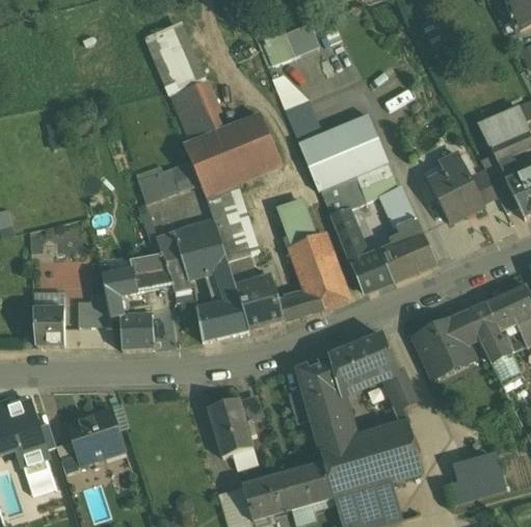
[(506,0),(509,6),(511,5),(520,26),(518,27),(518,29),(530,24),(530,0),(506,0)]
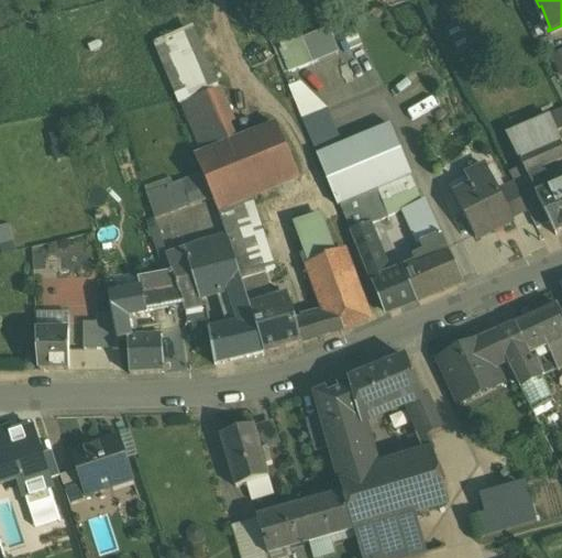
[(455,43),(469,36),(460,18),(445,24),(455,43)]
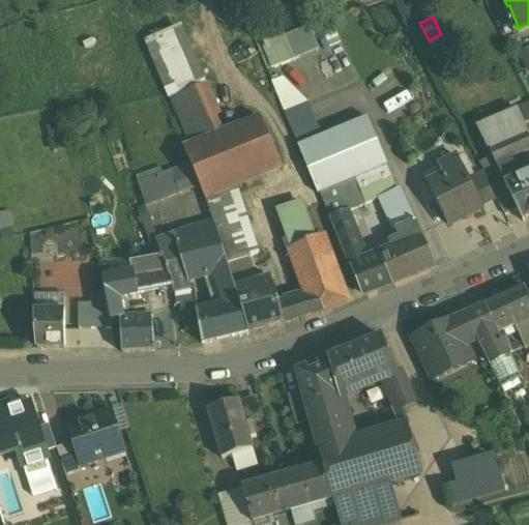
[(180,21),(143,36),(167,95),(170,94),(196,84),(205,80),(180,21)]
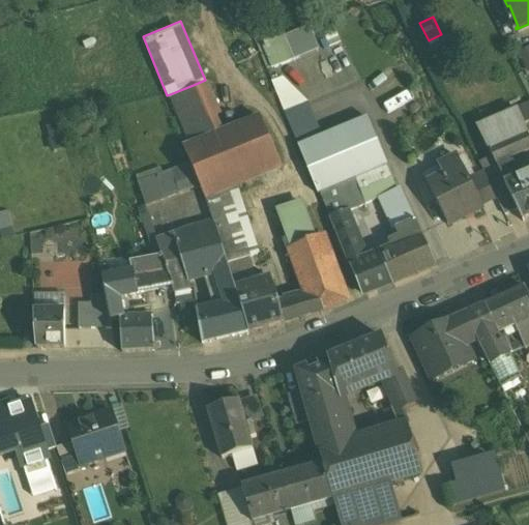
[(315,22),(286,30),(293,54),(322,46),(315,22)]
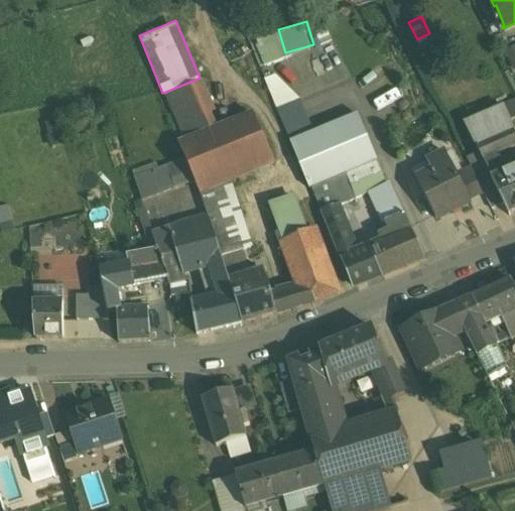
[(274,29),(253,37),(263,64),(284,54),(274,29)]
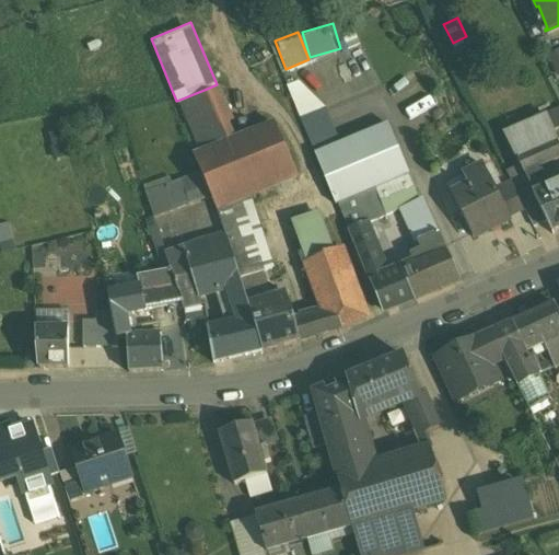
[(549,56),(558,66),(558,48),(558,47),(549,56)]
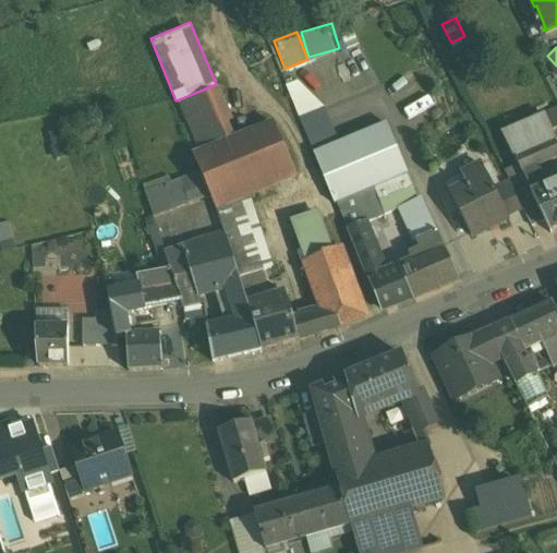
[(322,103),(297,77),(286,82),(313,149),(337,140),(322,103)]
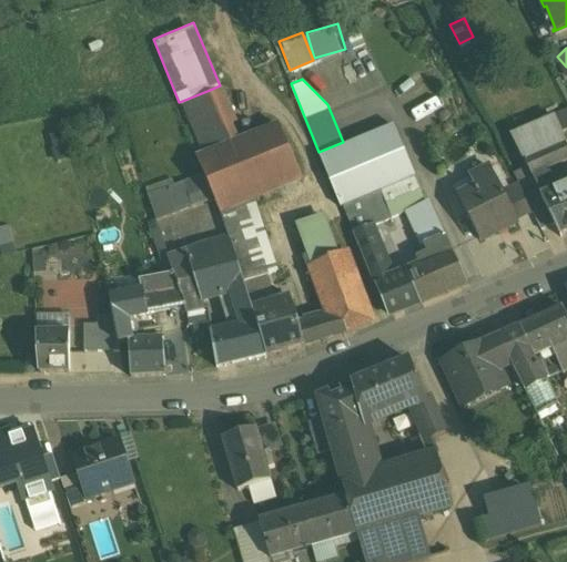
[(231,141),(210,90),(182,101),(203,152),(231,141)]
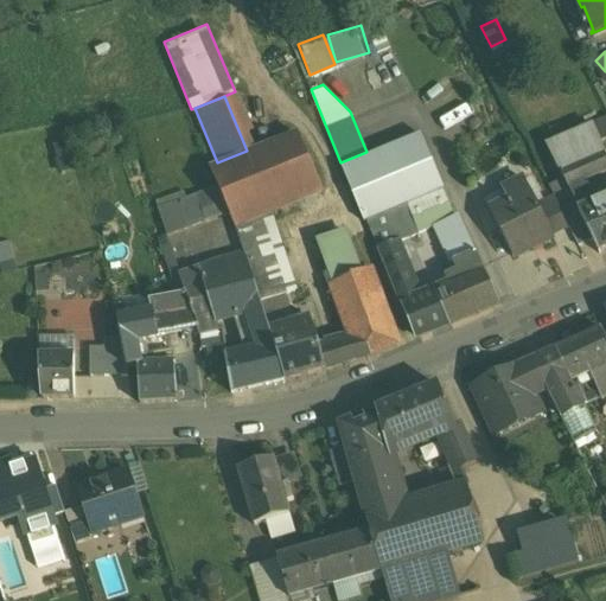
[(605,112),(588,120),(598,139),(605,134),(605,112)]
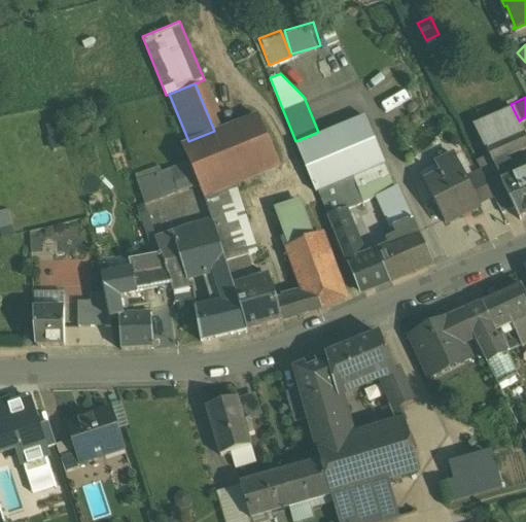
[(511,104),(472,122),(485,146),(523,129),(519,120),(511,104)]
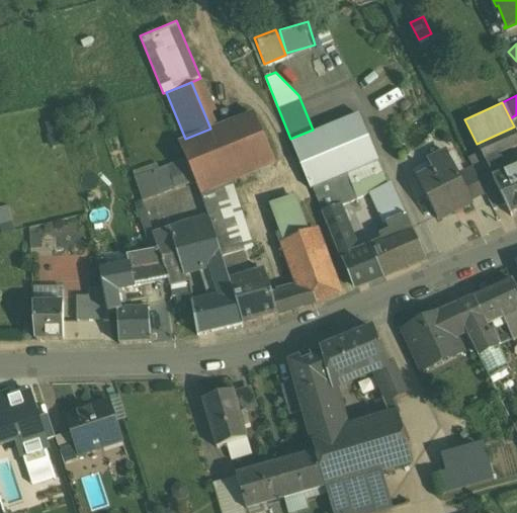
[(185,139),(179,142),(185,155),(195,179),(199,189),(230,176),(273,159),(252,111),(210,129),(185,139)]
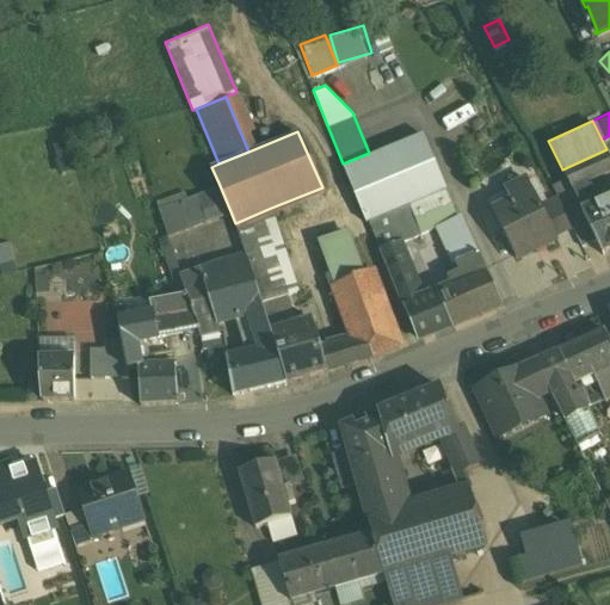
[(369,153),(343,164),(365,218),(367,218),(408,202),(444,186),(421,131),(369,153)]
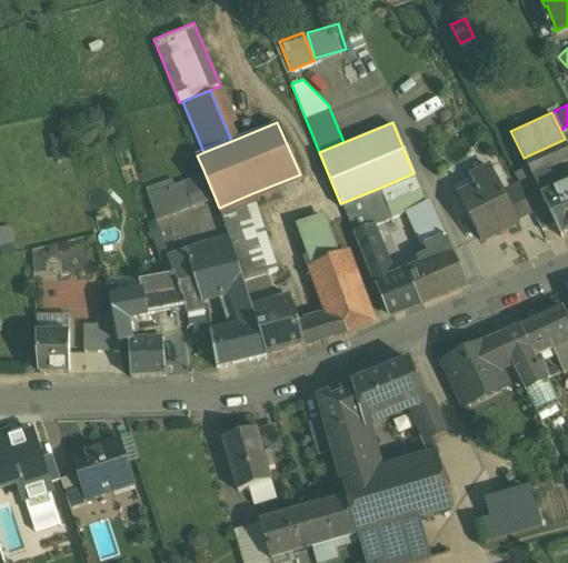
[(567,146),(565,139),(524,158),(527,164),(531,173),(548,166),(567,156),(567,146)]
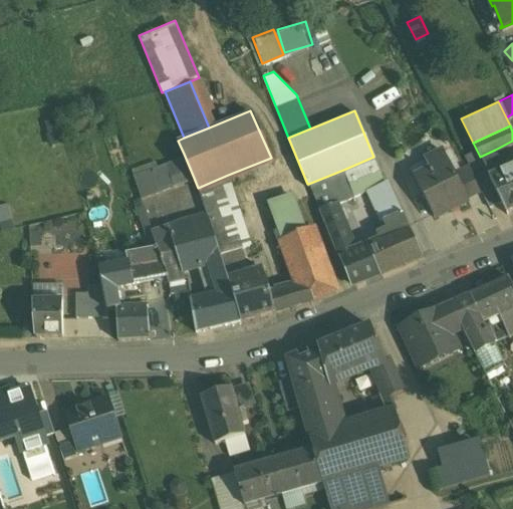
[(455,172),(443,149),(425,158),(409,166),(433,214),(467,197),(455,172)]
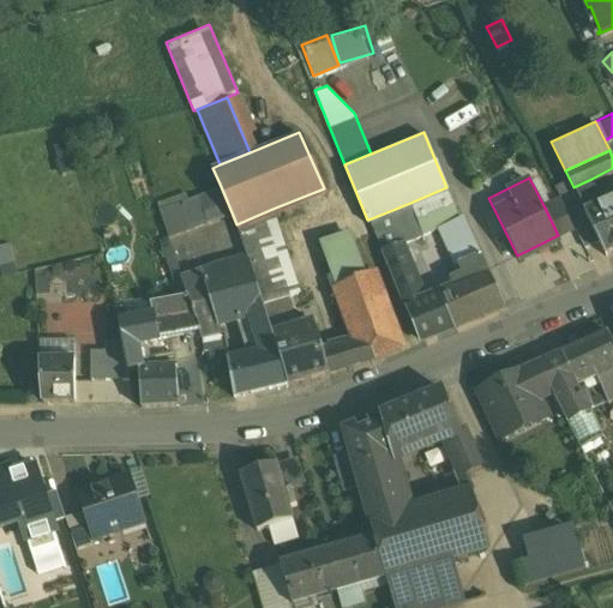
[(569,178),(553,184),(560,197),(562,200),(577,194),(574,187),(569,178)]
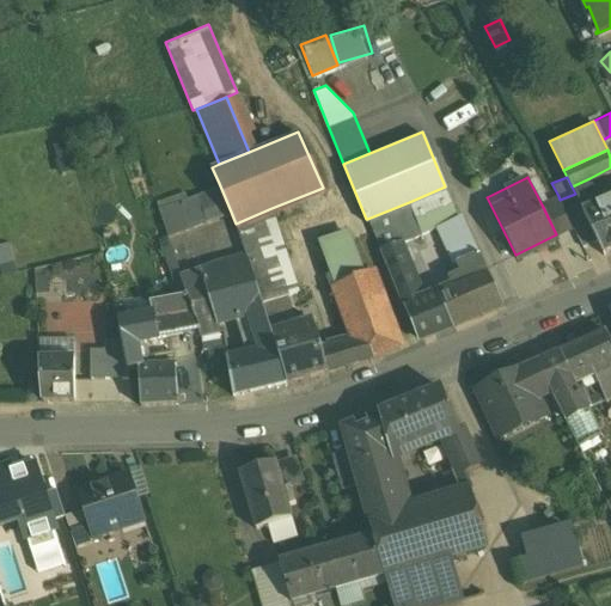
[(590,178),(572,187),(575,194),(582,208),(600,200),(590,178)]
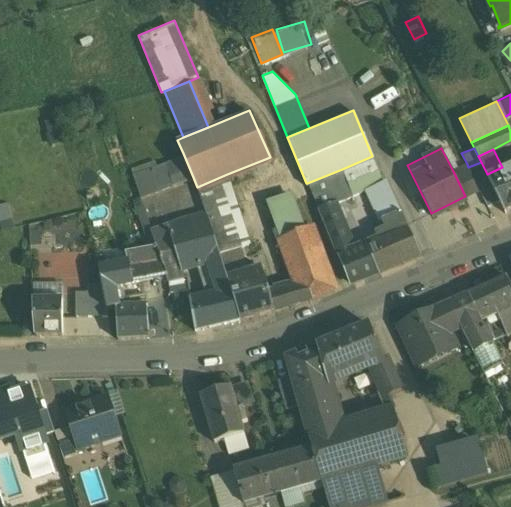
[(183,153),(131,173),(139,196),(193,177),(183,153)]
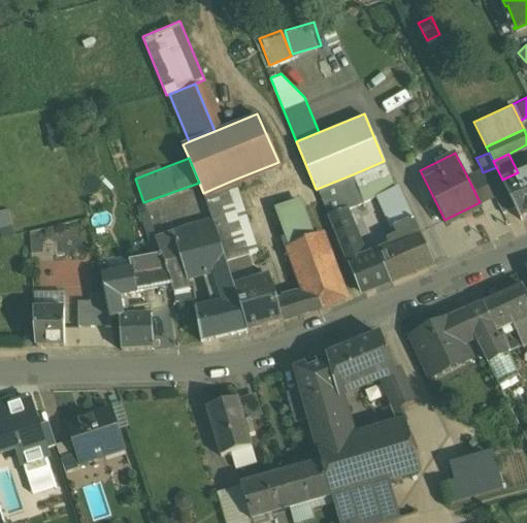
[(384,161),(353,174),(363,199),(380,192),(395,186),(384,161)]
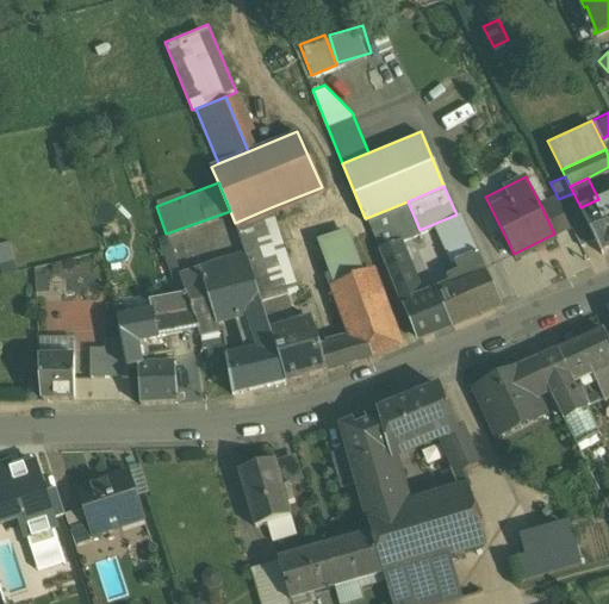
[(580,207),(573,193),(558,199),(569,222),(579,242),(595,236),(580,207)]
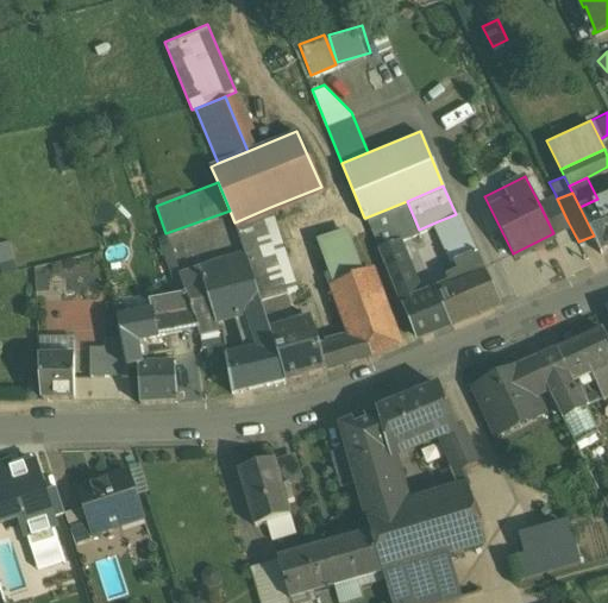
[(607,194),(597,199),(580,207),(594,236),(601,250),(607,246),(607,194)]
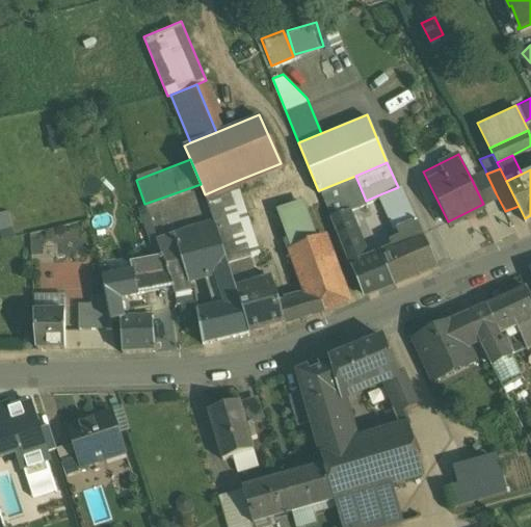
[(485,170),(471,178),(481,201),(496,193),(486,174),(485,170)]
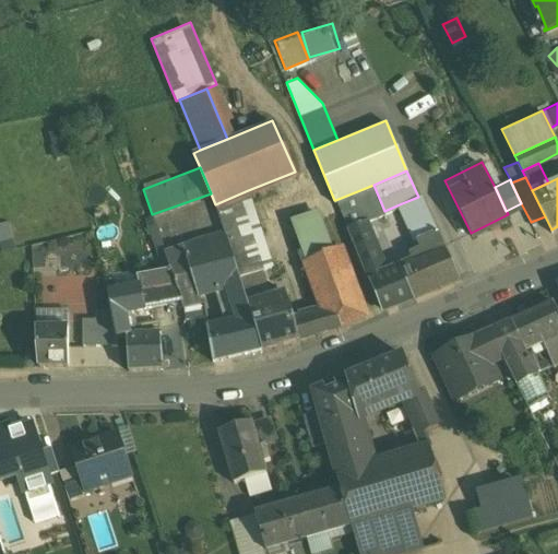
[(374,185),(335,200),(346,226),(364,220),(384,211),(374,185)]
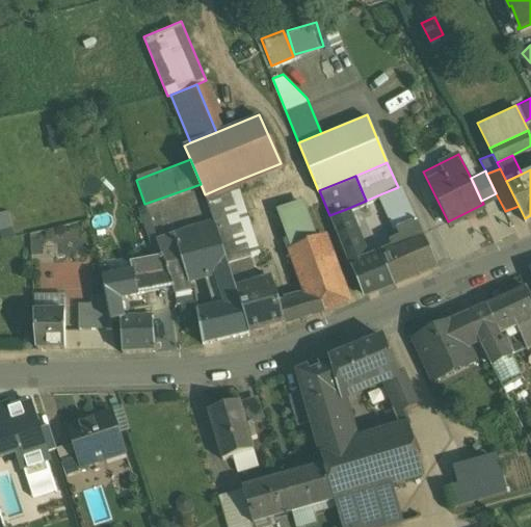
[(205,194),(217,231),(217,232),(223,249),(227,261),(260,251),(236,181),(205,194)]
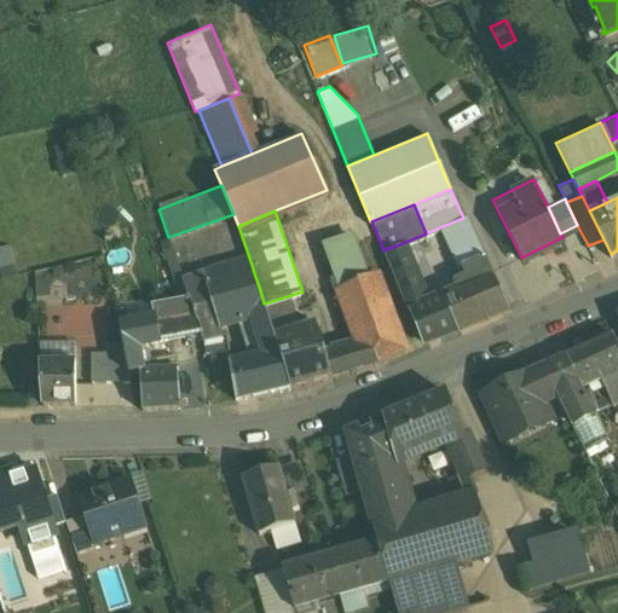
[(468,215),(463,218),(445,225),(468,281),(491,271),(468,215)]
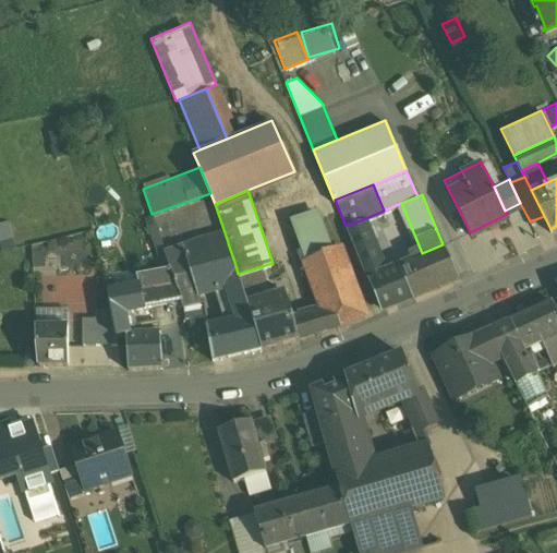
[(317,211),(313,208),(289,218),(303,256),(330,247),(317,211)]
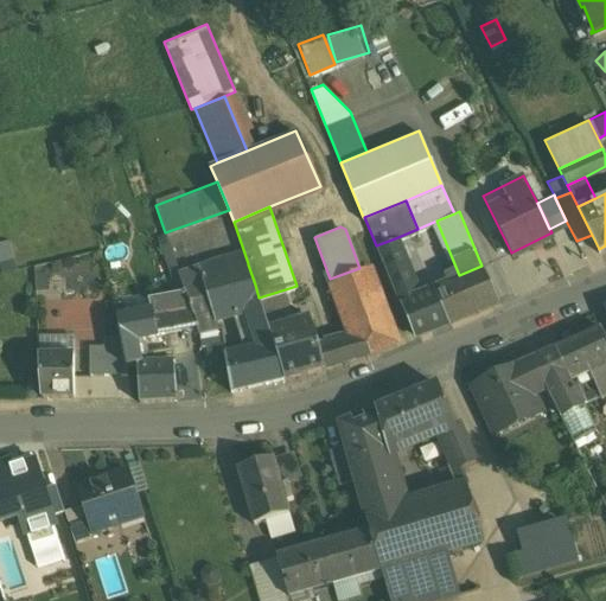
[(418,293),(395,238),(376,245),(400,301),(418,293)]
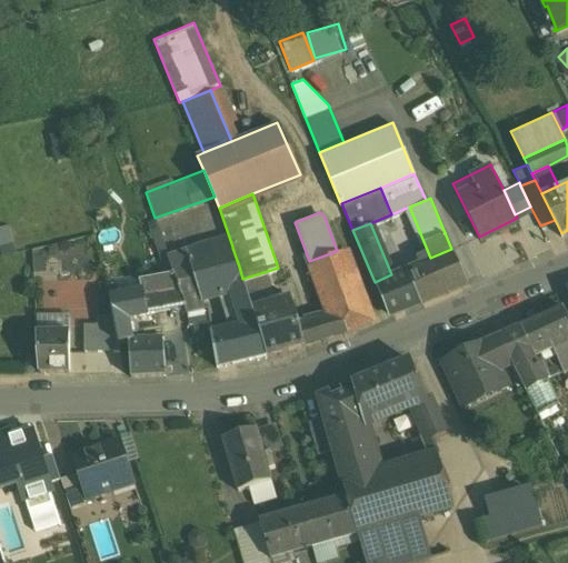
[(232,248),(173,263),(175,270),(181,302),(186,308),(206,303),(218,293),(211,273),(239,267),(232,248)]
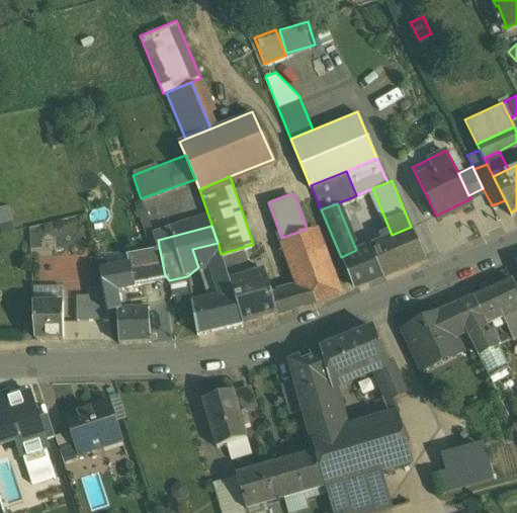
[(339,290),(313,227),(307,229),(281,238),(298,284),(289,287),(294,307),(339,290)]
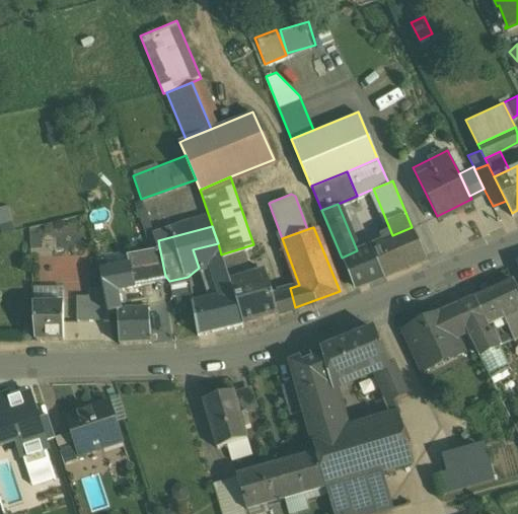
[(392,235),(357,250),(369,279),(424,257),(412,227),(392,235)]
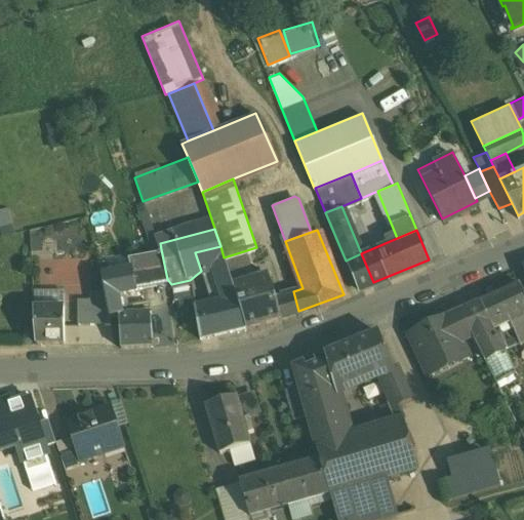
[(220,246),(195,252),(201,271),(214,268),(226,265),(224,257),(220,246)]
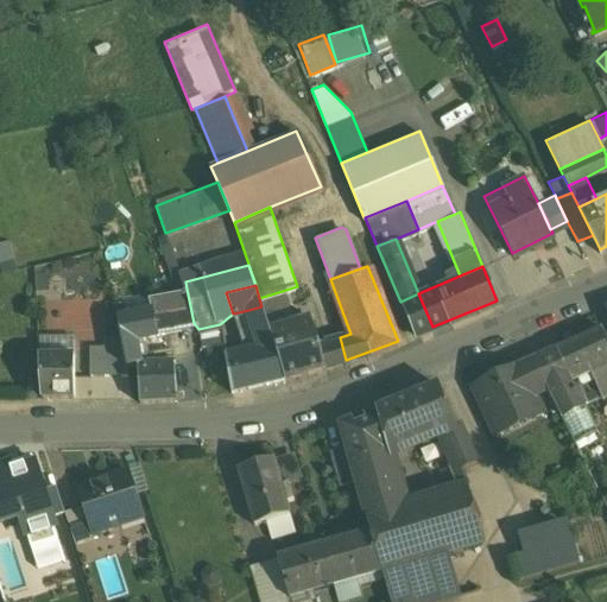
[(187,289),(150,296),(152,306),(157,331),(194,323),(187,289)]
